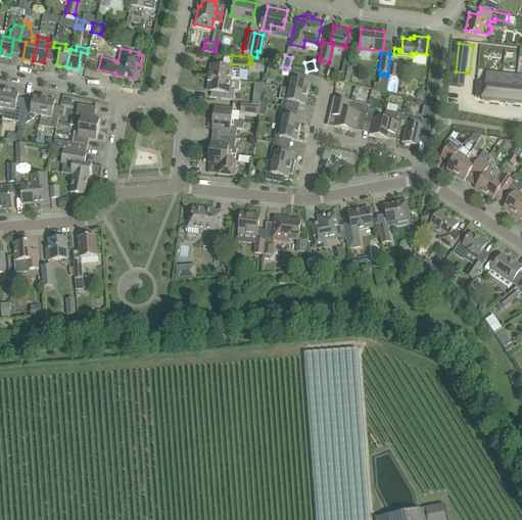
[(389,61),(387,74),(395,75),(397,62),(389,61)]
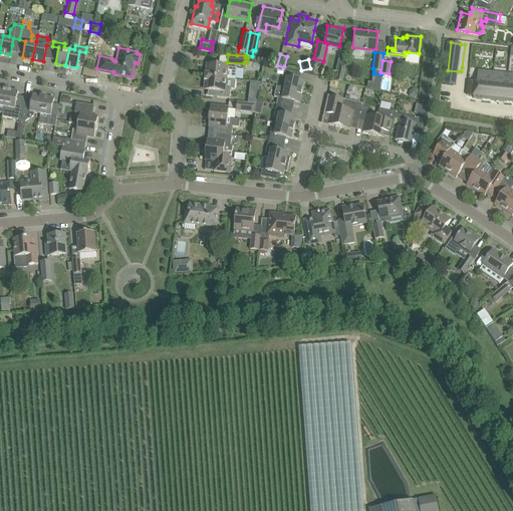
[(227,63),(220,62),(210,61),(210,65),(205,64),(205,69),(204,69),(204,74),(235,77),(236,65),(227,64),(227,63)]
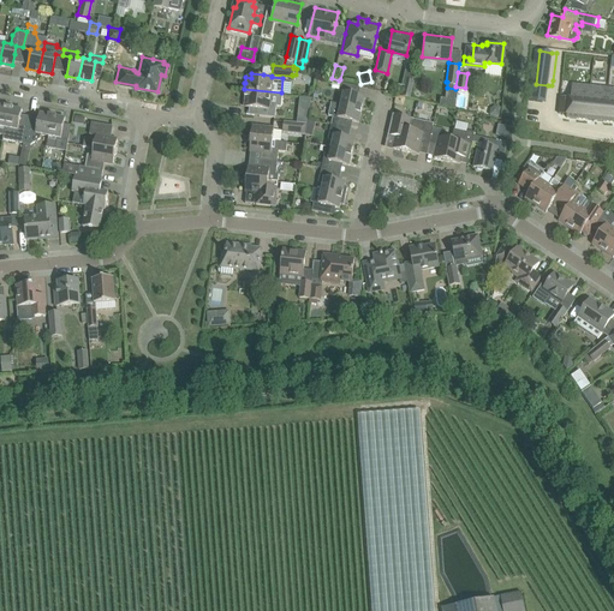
[(405,77),(401,94),(410,95),(412,85),(413,79),(405,77)]
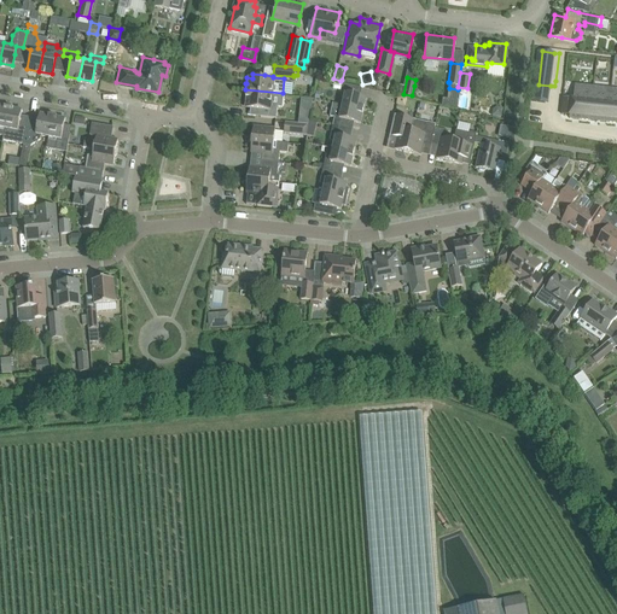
[(348,82),(342,80),(341,81),(339,89),(344,91),(341,103),(362,107),(365,94),(345,89),(348,82)]
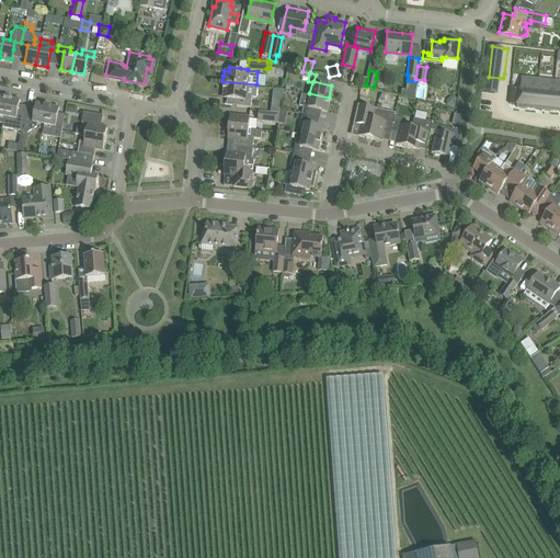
[(510,86),(509,101),(516,102),(515,104),(559,109),(559,78),(527,75),(526,83),(518,82),(517,87),(510,86)]
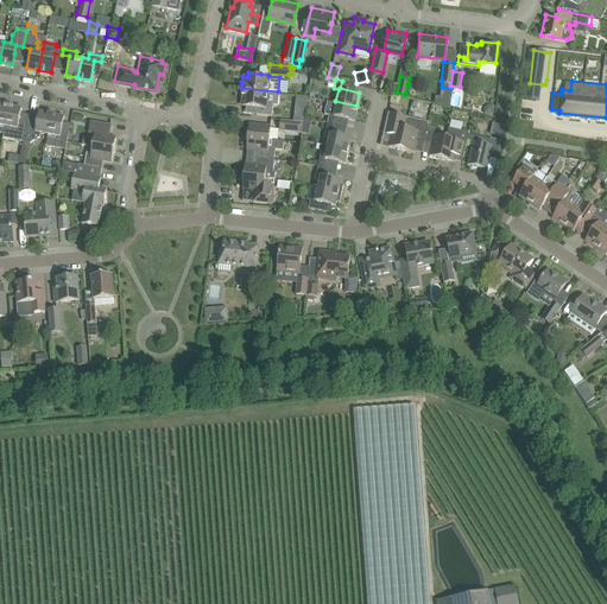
[(277,102),(278,91),(241,88),(240,93),(241,93),(240,99),(246,100),(245,103),(255,105),(255,112),(271,113),(271,107),(272,102),(277,102)]
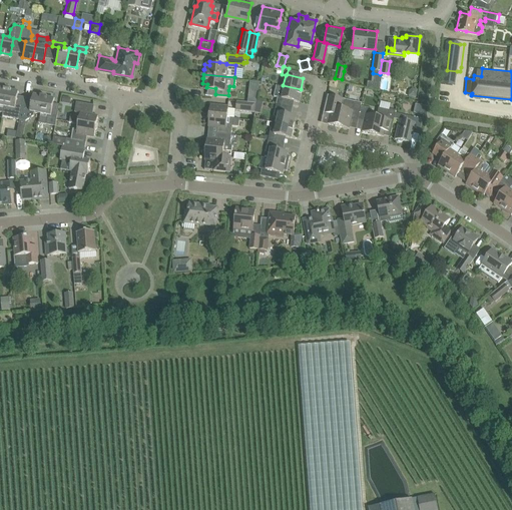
[(301,89),(283,85),(276,83),(274,94),(277,94),(275,102),(281,103),(283,96),(299,100),(301,89)]
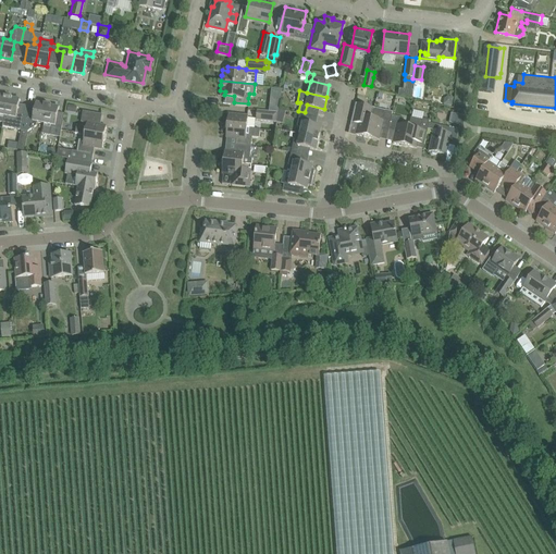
[(22,115),(24,106),(17,105),(19,96),(8,94),(2,120),(2,124),(20,127),(21,123),(21,119),(22,115)]
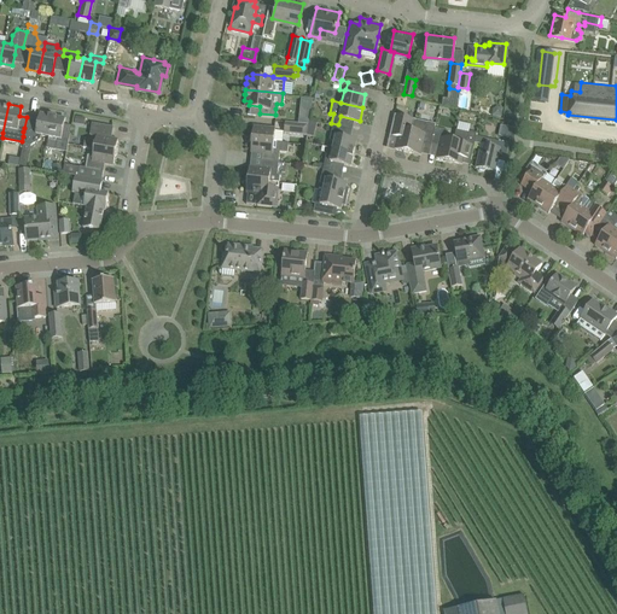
[(490,113),(500,115),(502,105),(496,104),(492,107),(490,113)]
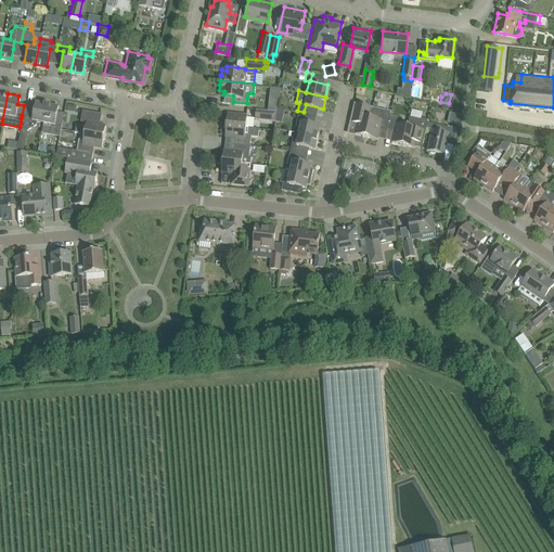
[(47,101),(35,99),(31,116),(22,115),(21,118),(21,123),(20,127),(26,128),(30,126),(36,122),(36,119),(42,120),(47,101)]
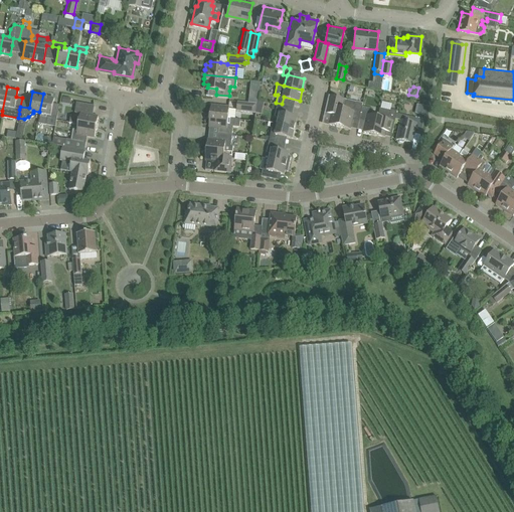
[(249,93),(248,101),(249,101),(254,102),(255,97),(257,98),(258,94),(249,93)]
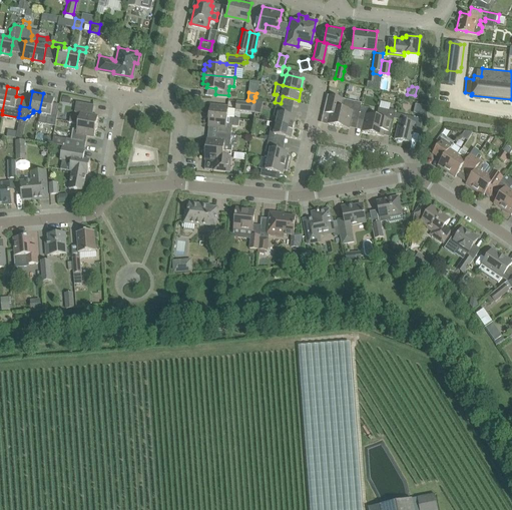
[(50,112),(51,105),(53,95),(43,93),(39,111),(37,120),(45,121),(46,116),(55,118),(56,113),(50,112)]
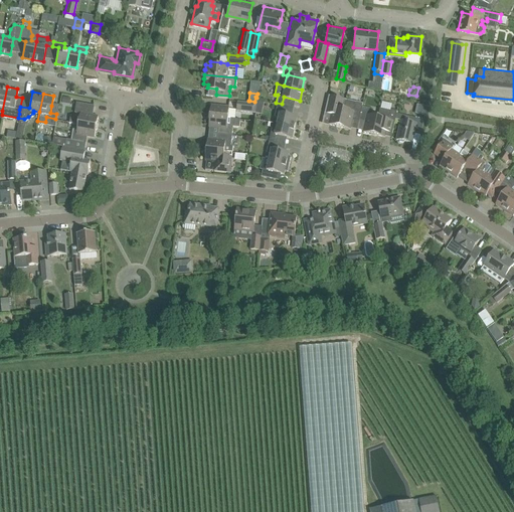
[(345,97),(334,95),(328,94),(324,111),(330,113),(328,122),(339,125),(345,97)]
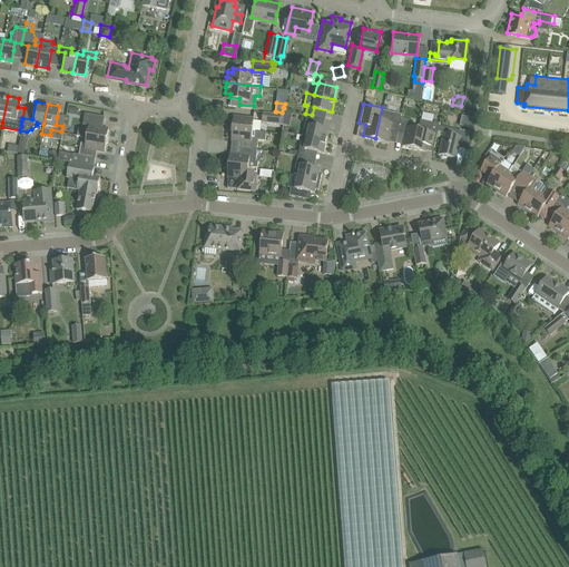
[(401,111),(382,107),(375,138),(386,140),(389,130),(396,132),(400,115),(401,111)]
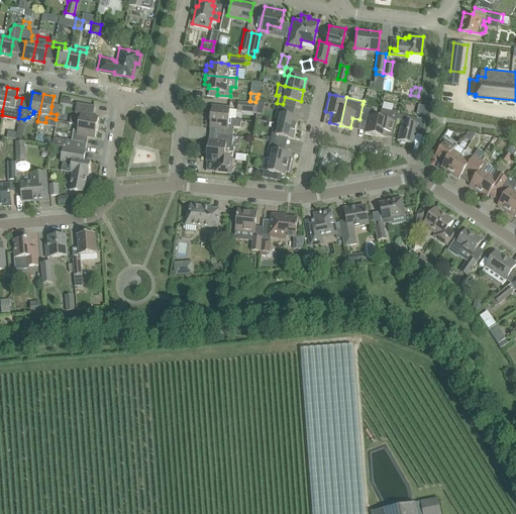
[(255,102),(250,101),(249,101),(237,100),(236,109),(255,111),(256,102),(255,102)]
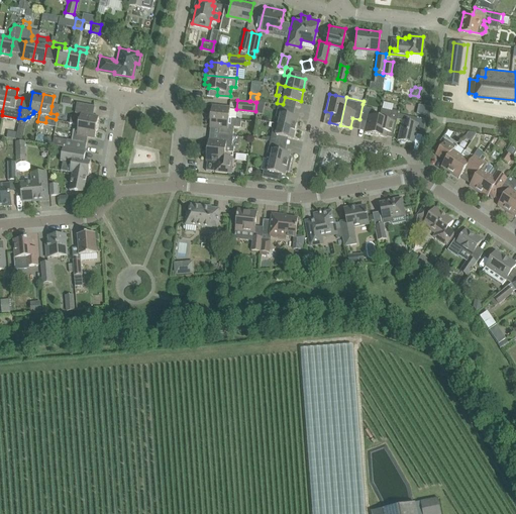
[(93,104),(76,101),(74,111),(76,111),(75,115),(70,114),(69,120),(78,122),(96,125),(98,114),(92,113),(93,104)]
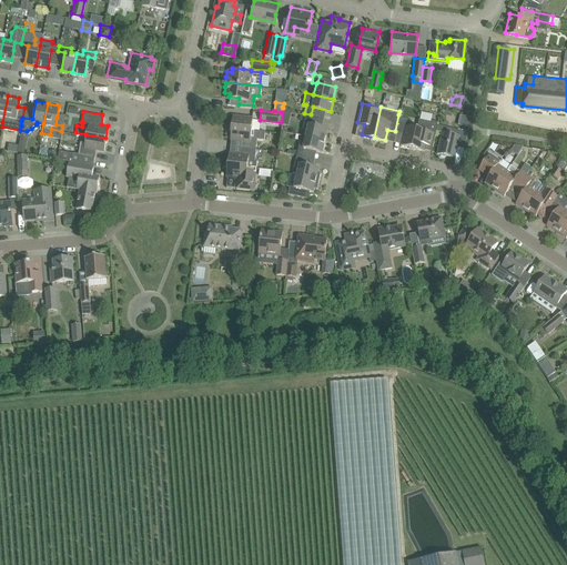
[(252,115),(243,114),(232,113),(231,125),(251,128),(252,115)]
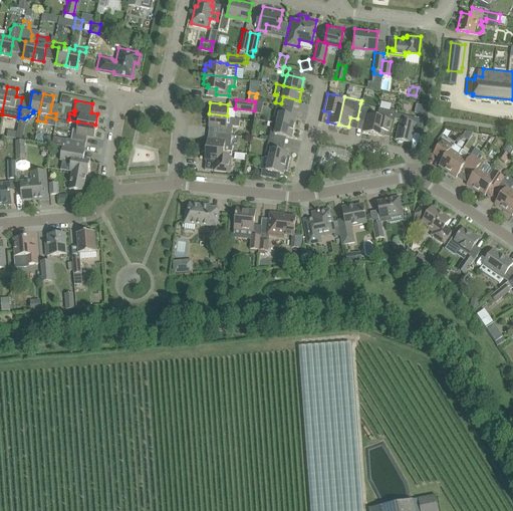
[(279,110),(281,103),(275,102),(273,114),(277,115),(275,121),(293,125),(295,114),(279,110)]
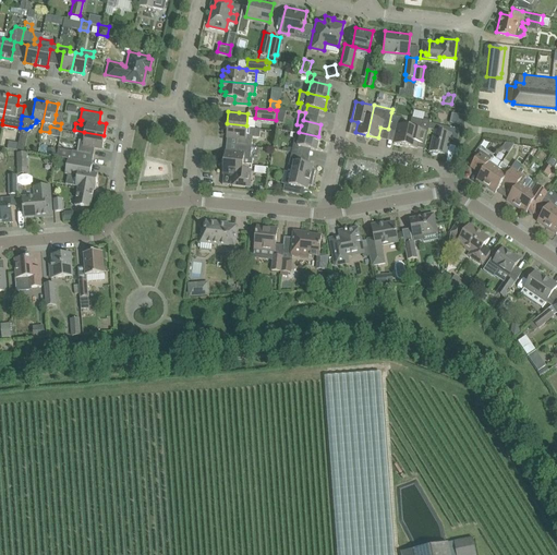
[(459,121),(459,111),(449,111),(449,120),(459,121)]
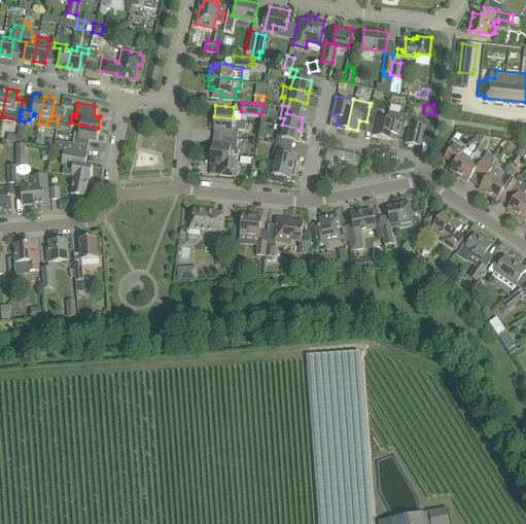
[(381,109),(370,106),(366,121),(373,124),(371,133),(382,135),(386,117),(385,116),(380,115),(381,109)]
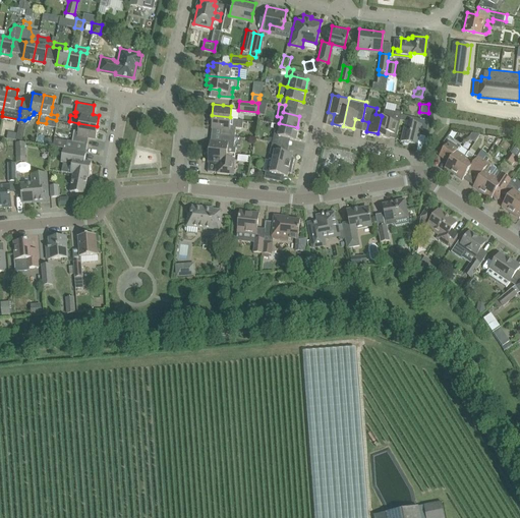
[(401,110),(391,108),(385,106),(385,108),(383,107),(381,115),(382,116),(378,133),(388,136),(391,126),(397,128),(399,118),(401,112),(401,110)]
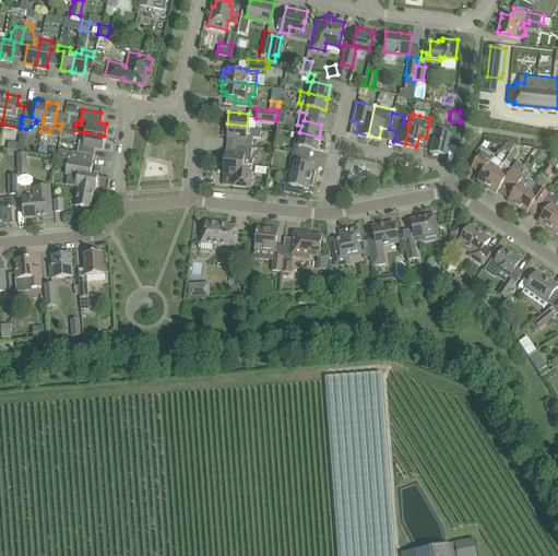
[(460,128),(449,125),(430,120),(428,127),(434,128),(429,150),(441,152),(441,151),(447,152),(449,142),(455,144),(460,128)]
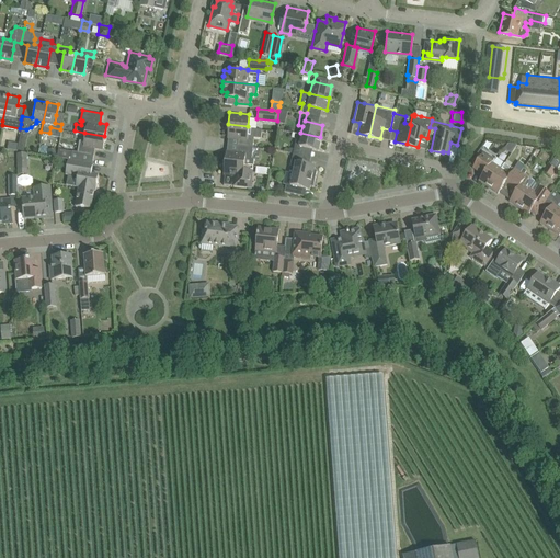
[(261,127),(248,126),(228,124),(227,136),(237,137),(237,144),(252,145),(253,135),(260,136),(261,127)]
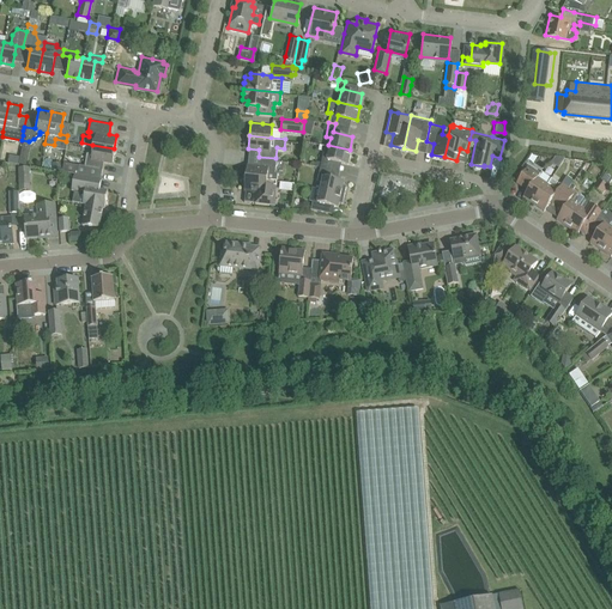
[(111,162),(114,148),(92,145),(91,152),(86,151),(84,163),(78,163),(76,172),(89,175),(100,177),(103,160),(111,162)]
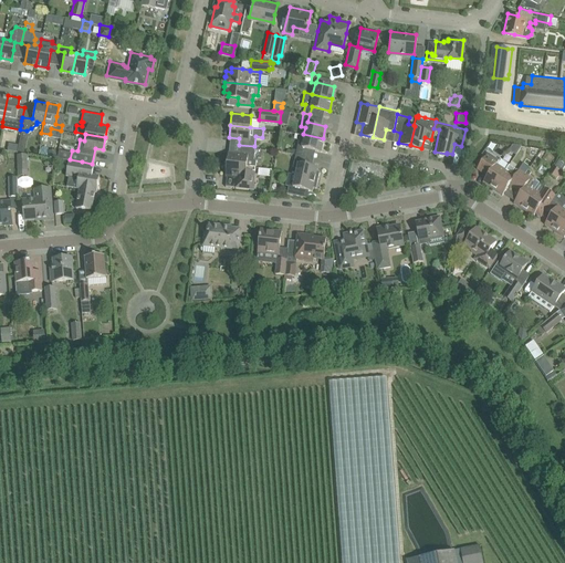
[(320,149),(323,138),(303,134),(302,141),(297,139),(294,153),(301,154),(302,146),(320,149)]
